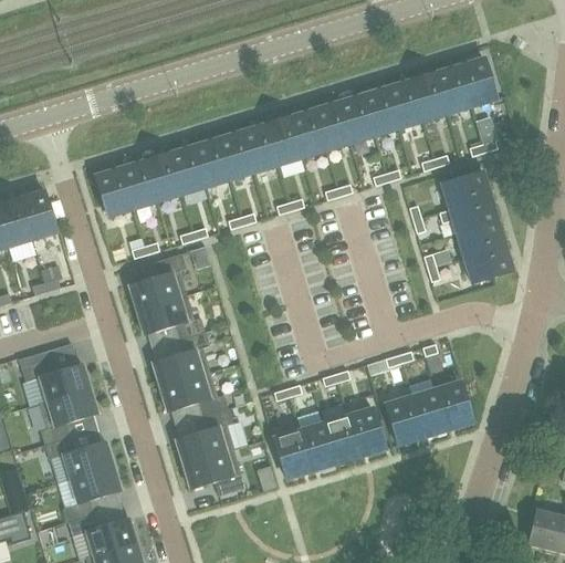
[(497,98),(484,58),(460,65),(472,106),(497,98)]
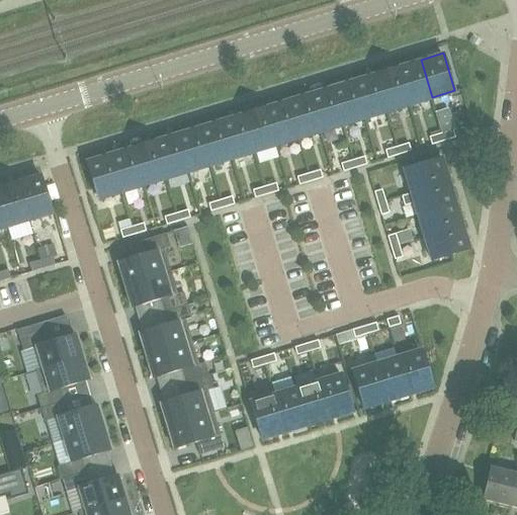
[(421,60),(399,66),(410,103),(432,97),(421,60)]
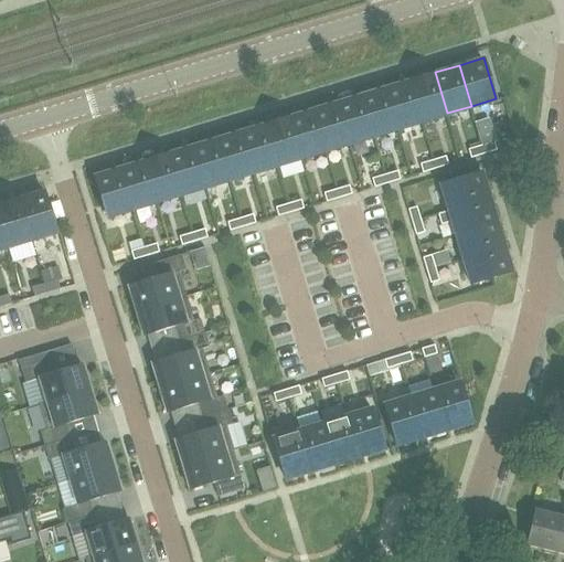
[(423,120),(447,113),(435,72),(411,80),(423,120)]
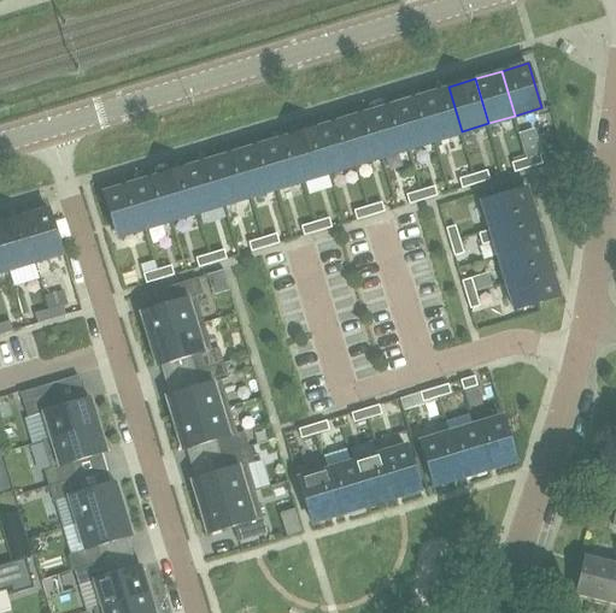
[(462,131),(449,87),(422,95),(435,140),(462,131)]
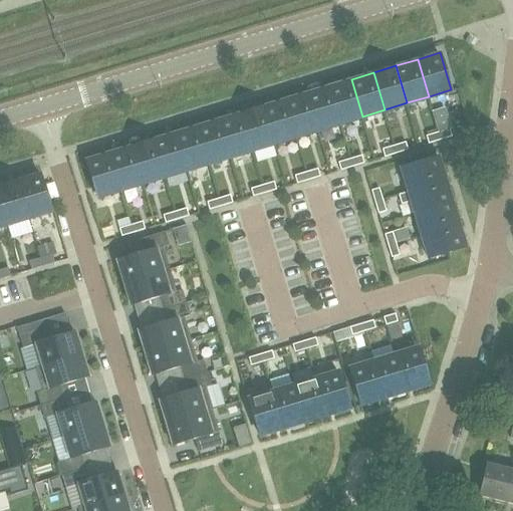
[(329,85),(340,122),(362,116),(351,79),(329,85)]
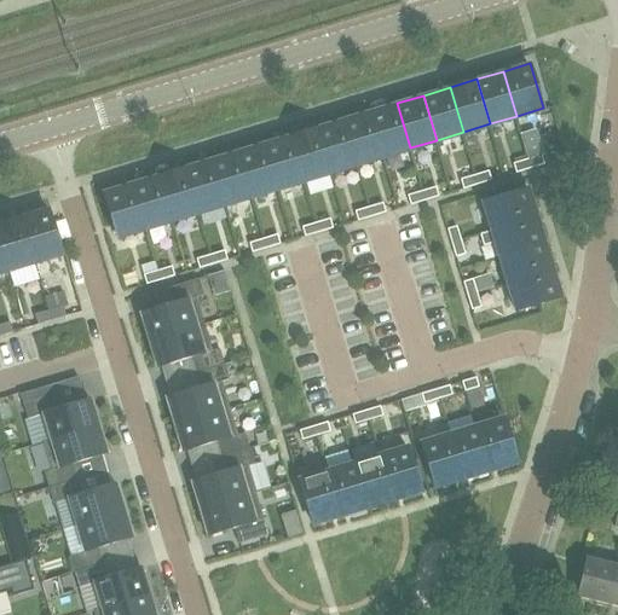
[(385,156),(410,148),(397,103),(370,111),(385,156)]
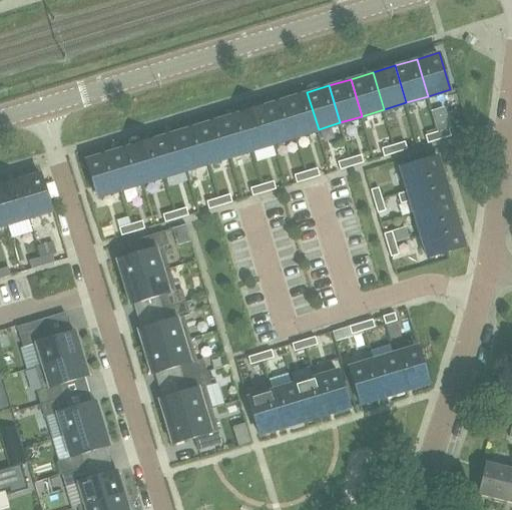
[(307,92),(286,98),(297,135),(319,129),(307,92)]
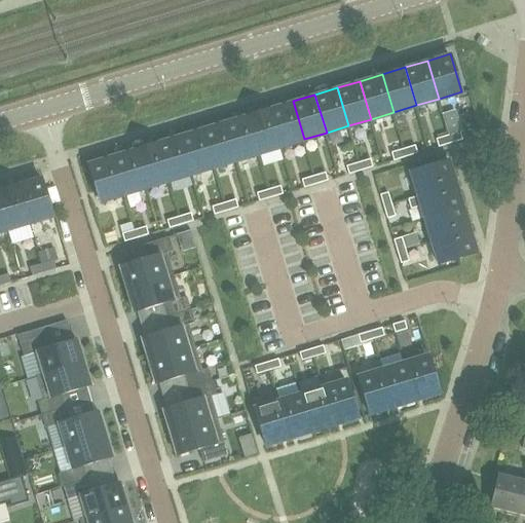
[(293,101),(270,108),(282,146),(304,139),(293,101)]
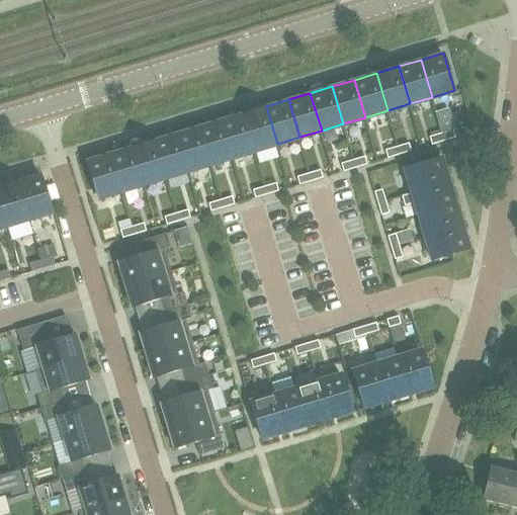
[(255,151),(277,144),(266,106),(244,113),(255,151)]
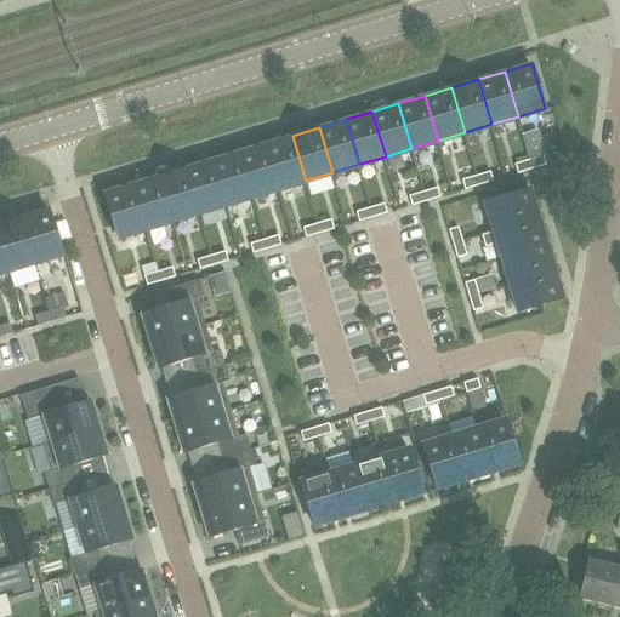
[(306,181),(293,136),(266,143),(279,188),(306,181)]
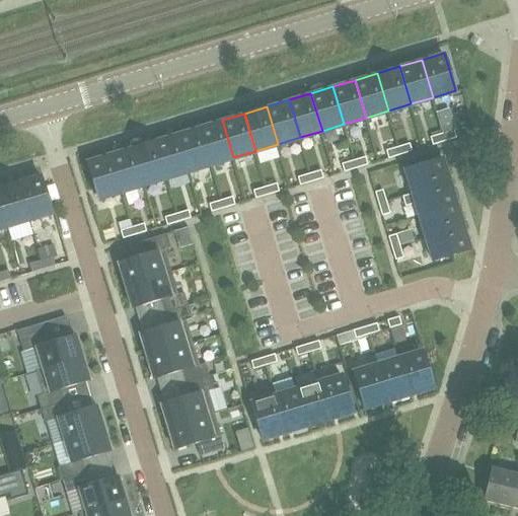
[(222,120),(200,127),(211,164),(233,157),(222,120)]
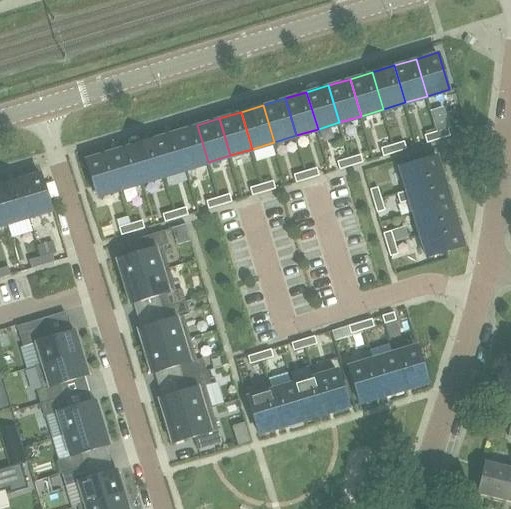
[(208,162),(197,125),(175,131),(187,168),(208,162)]
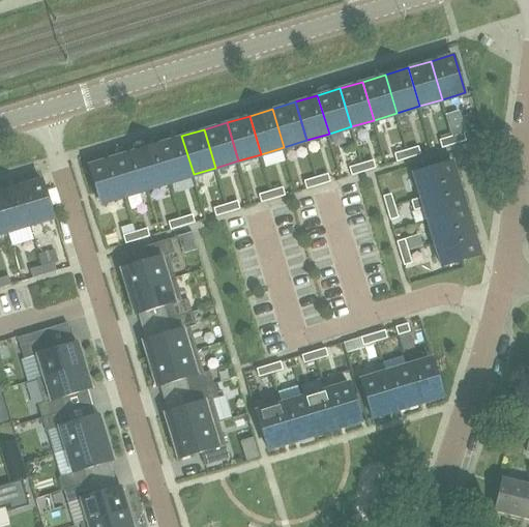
[(467,139),(464,130),(452,134),(454,142),(467,139)]
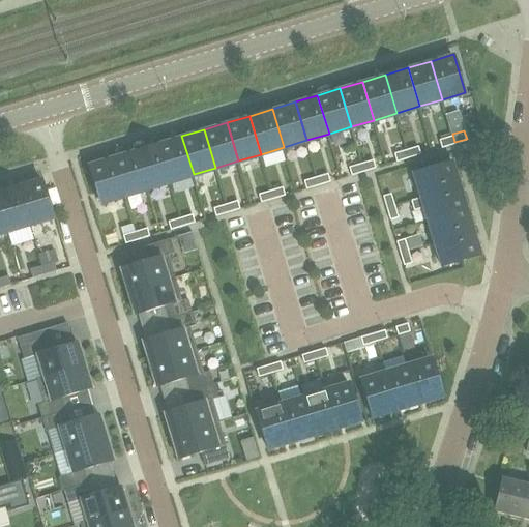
[(440,138),(443,146),(454,142),(452,134),(440,138)]
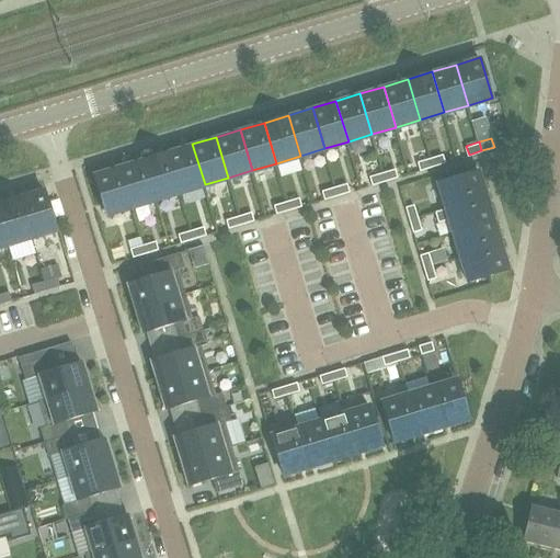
[(181,192),(205,184),(192,144),(169,151),(181,192)]
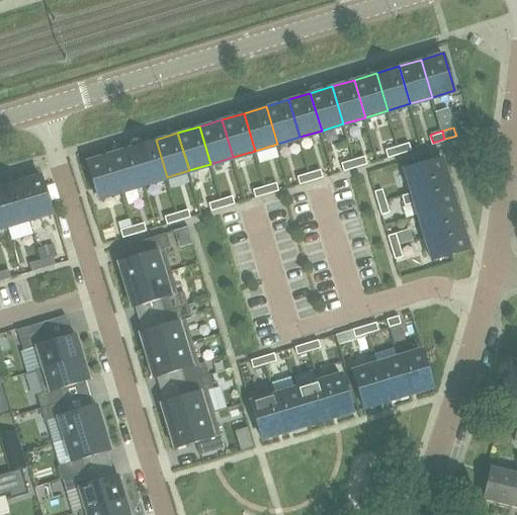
[(167,177),(156,140),(134,147),(145,184),(167,177)]
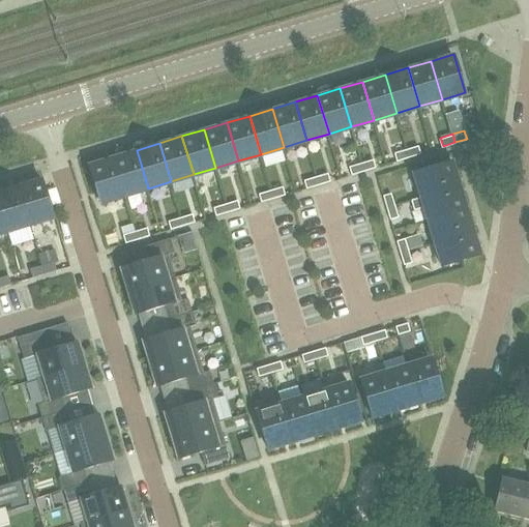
[(419,144),(407,148),(410,155),(421,152),(419,144)]
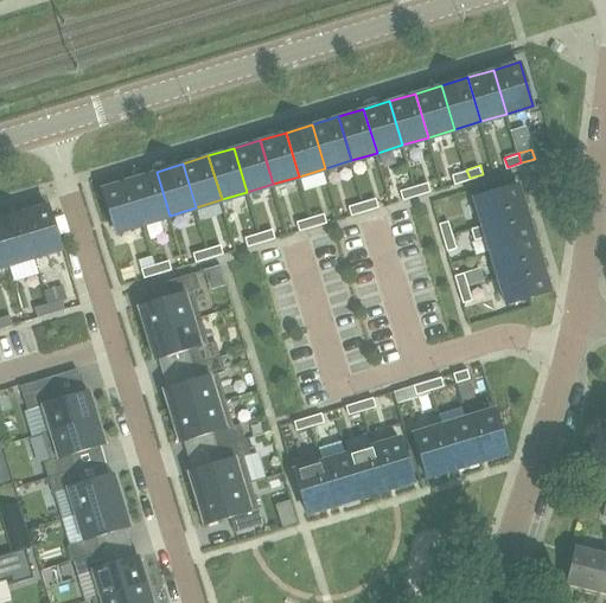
[(455,183),(470,178),(466,170),(453,173),(455,183)]
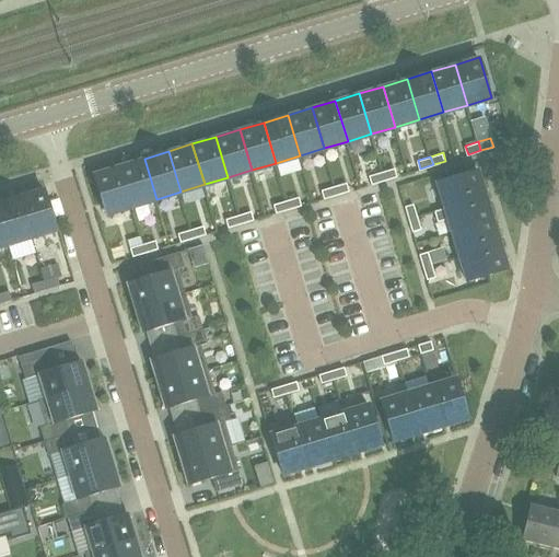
[(120,165),(132,206),(156,199),(144,159),(120,165)]
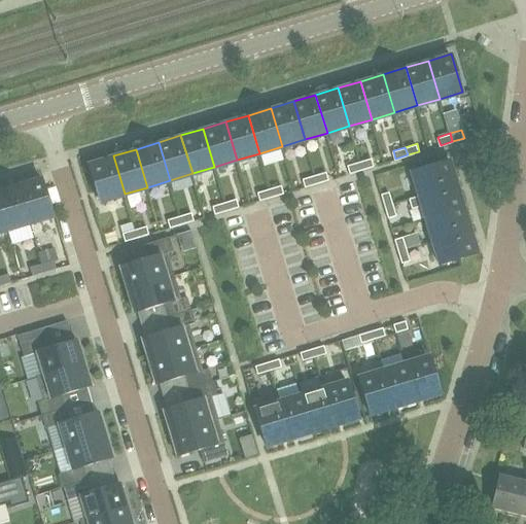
[(102,201),(125,194),(113,155),(90,163),(102,201)]
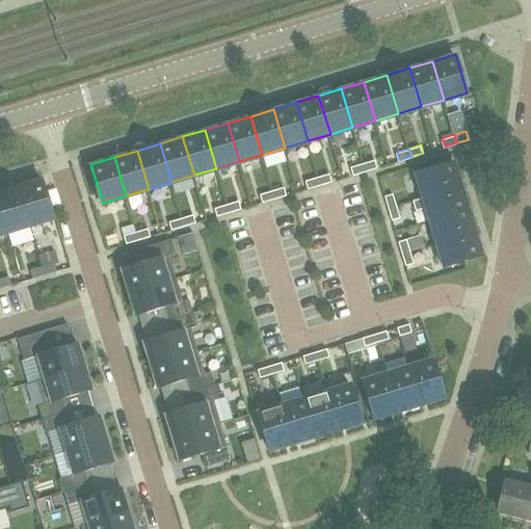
[(375,158),(364,162),(366,170),(378,166),(375,158)]
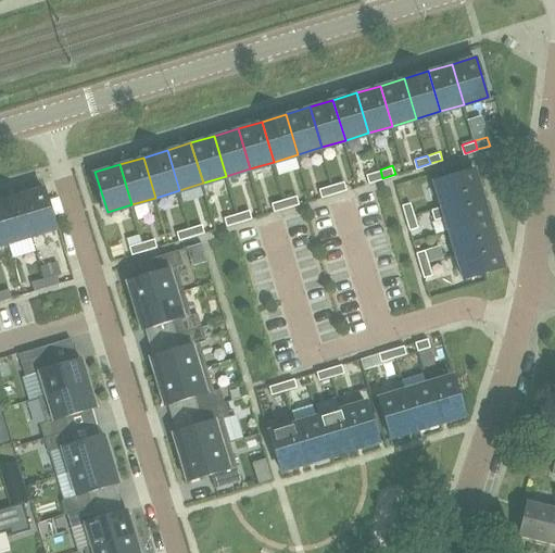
[(434,180),(442,205),(482,193),(475,168),(434,180)]
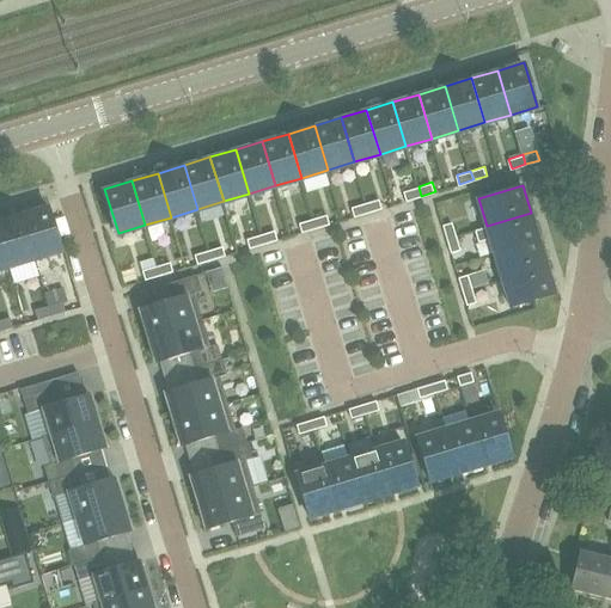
[(407,200),(421,196),(419,186),(404,190),(407,200)]
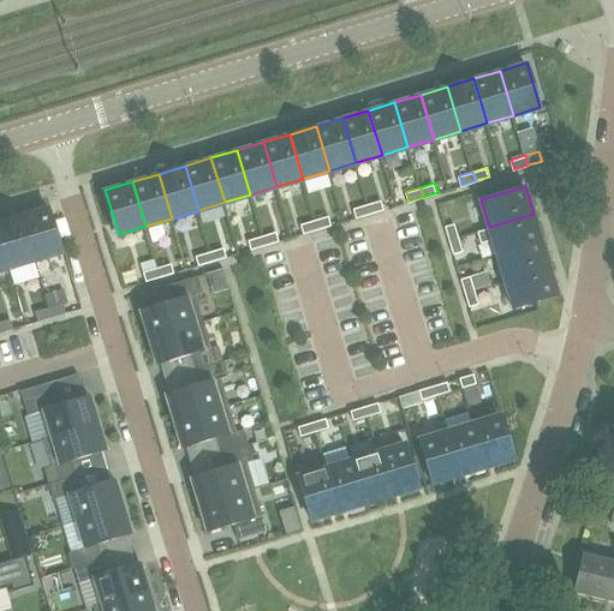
[(381,198),(368,203),(370,213),(385,208),(381,198)]
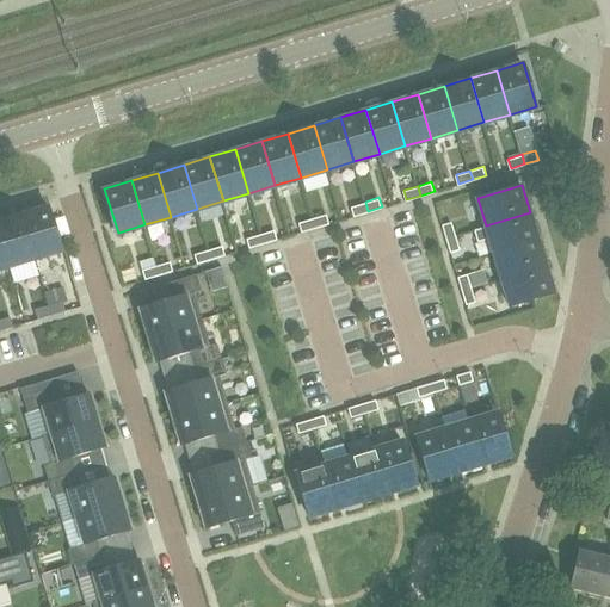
[(368,211),(365,202),(351,205),(355,215),(368,211)]
